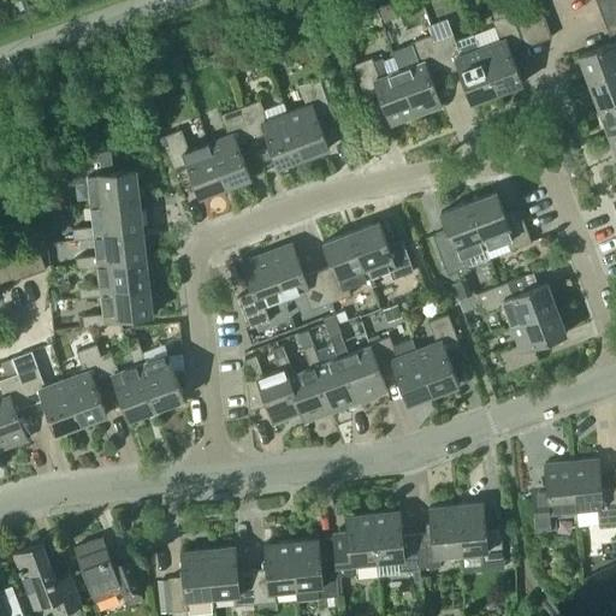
[(390,0),(375,0),(384,21),(396,16),(390,0)]
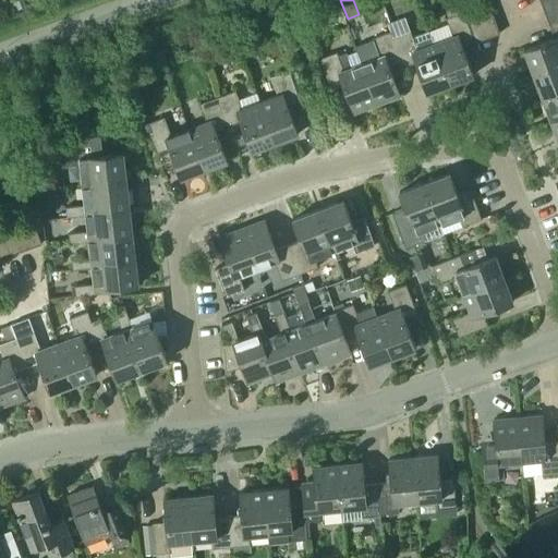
[(486,0),(472,0),(462,4),(461,4),(463,11),(465,17),(490,8),(486,0)]
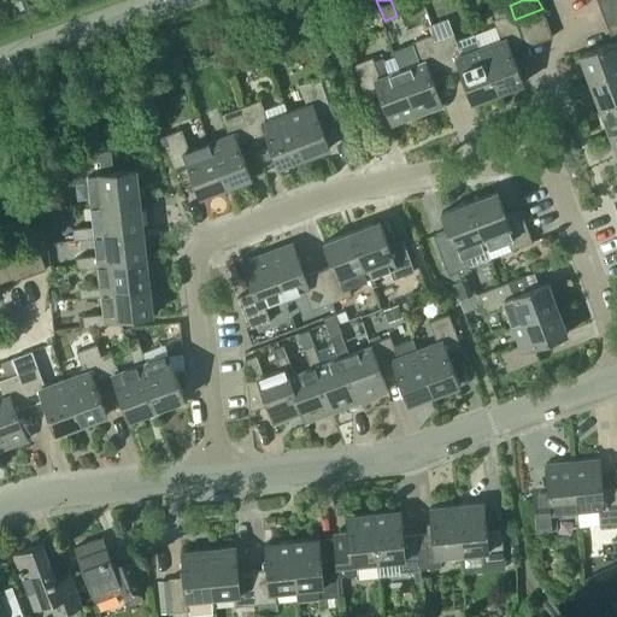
[(616,0),(601,0),(598,3),(603,16),(616,10),(616,0)]
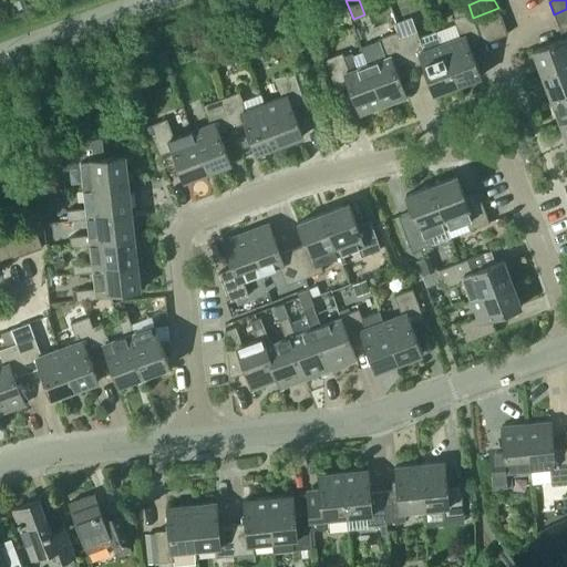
[(319,8),(307,12),(311,24),(323,20),(319,8)]
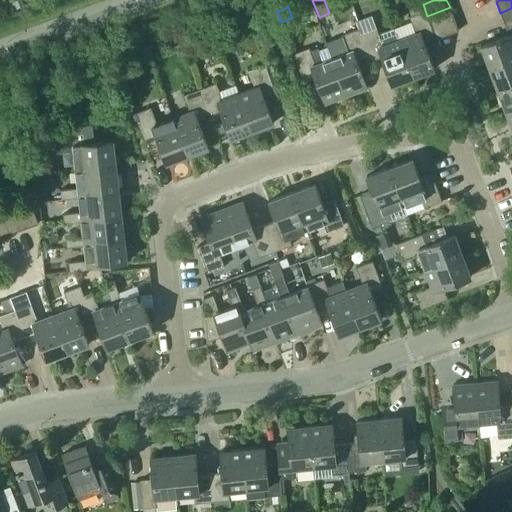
[(432,27),(454,19),(450,7),(427,16),(432,27)]
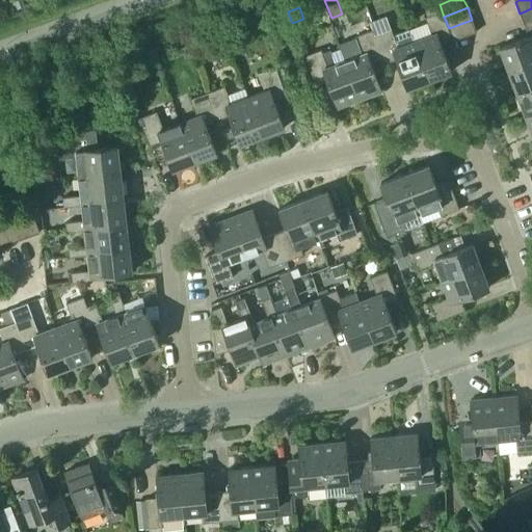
[(531,8),(520,14),(524,24),(531,21),(531,8)]
